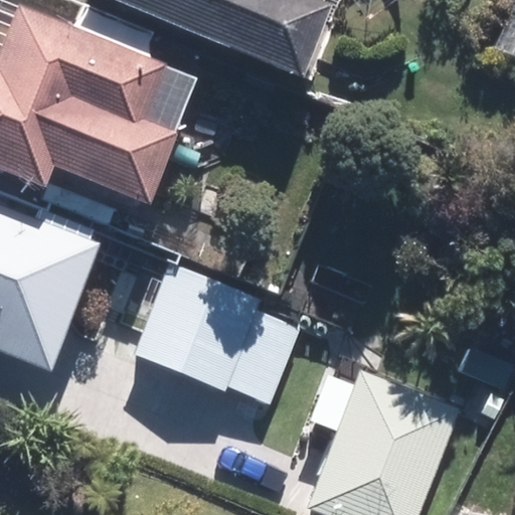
[(106,0),(291,77),(321,6),(307,0),(106,0)]
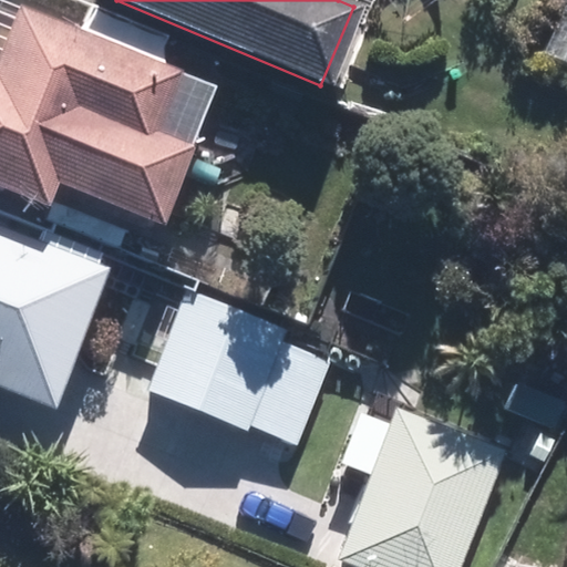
[(13,4),(0,37),(0,191),(39,207),(50,181),(156,224),(188,145),(152,130),(176,70),(13,4)]
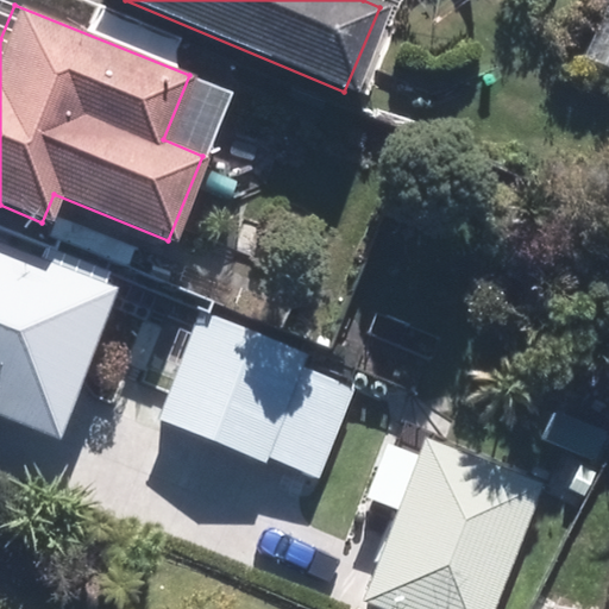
[(0,415),(61,440),(123,288),(0,238),(0,415)]
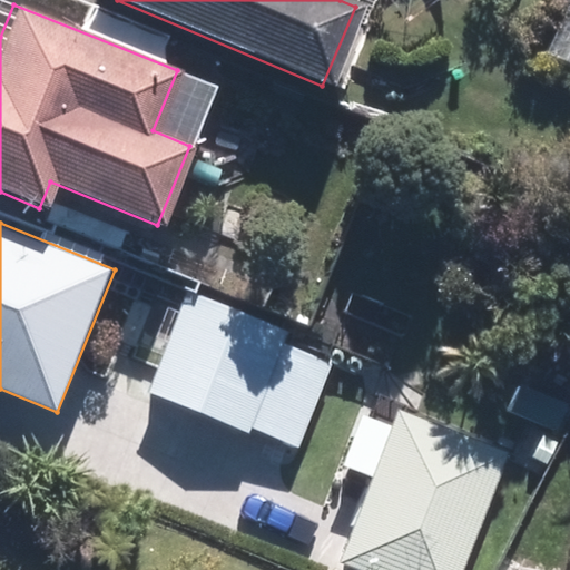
[(301,448),(335,365),(282,343),(287,330),(200,294),(194,308),(184,304),(148,391),(249,432),(252,428),(301,448)]
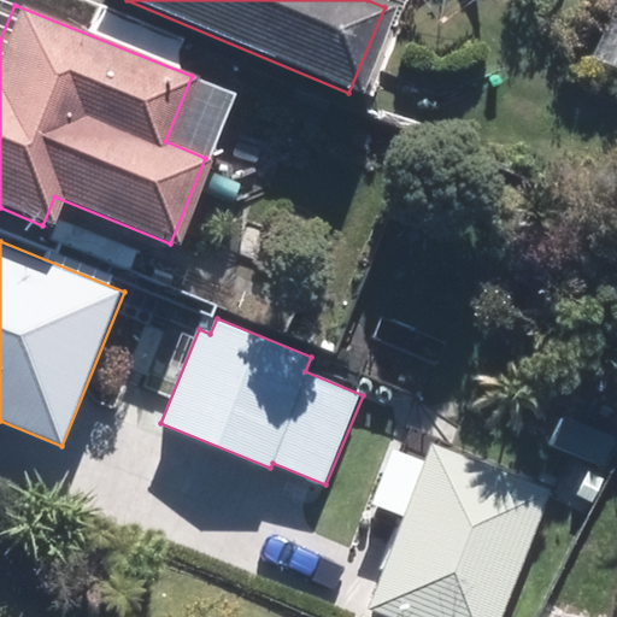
[(375,616),(493,616),(541,492),(424,447),(368,593),(360,611),(375,616)]
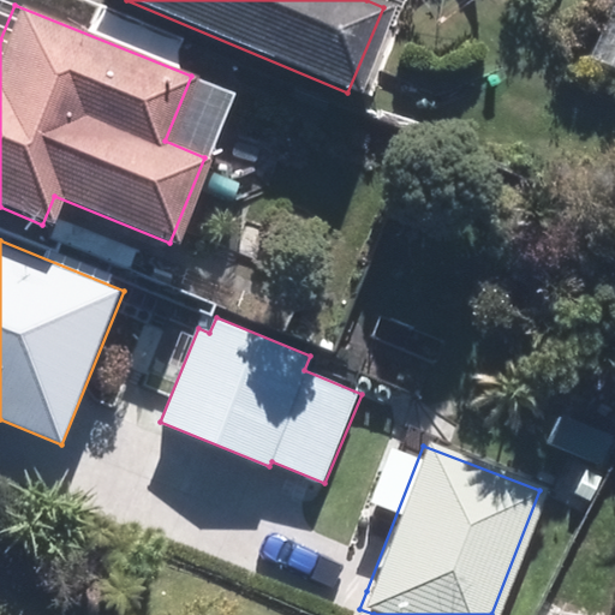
All buildings are outlined.
